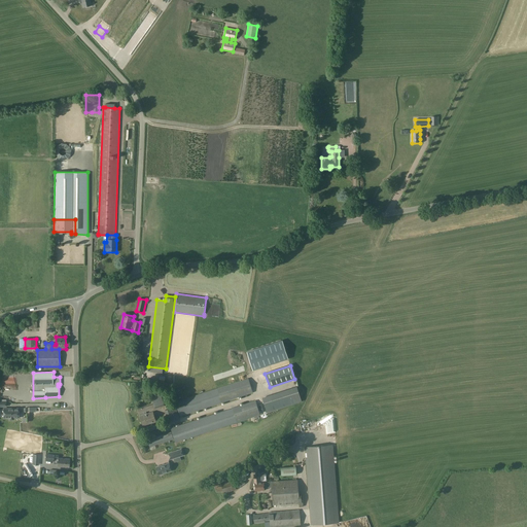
[(248,379),(217,388),(175,401),(180,416),(252,393),(248,379)]
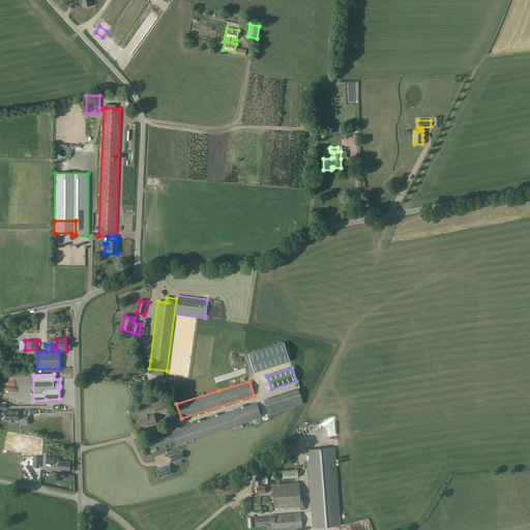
[(282,404),(282,412),(287,411),(286,411),(294,409),(295,409),(302,407),(303,404),(299,392),(299,399),(296,400),(293,400),(293,402),(290,402),(282,404)]
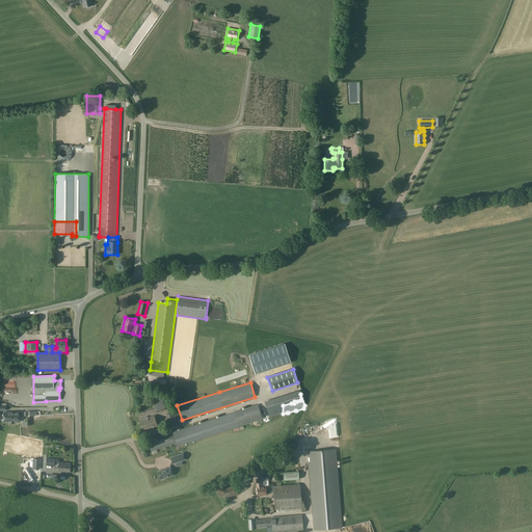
[(153,400),(155,407),(157,413),(166,409),(162,397),(153,400)]
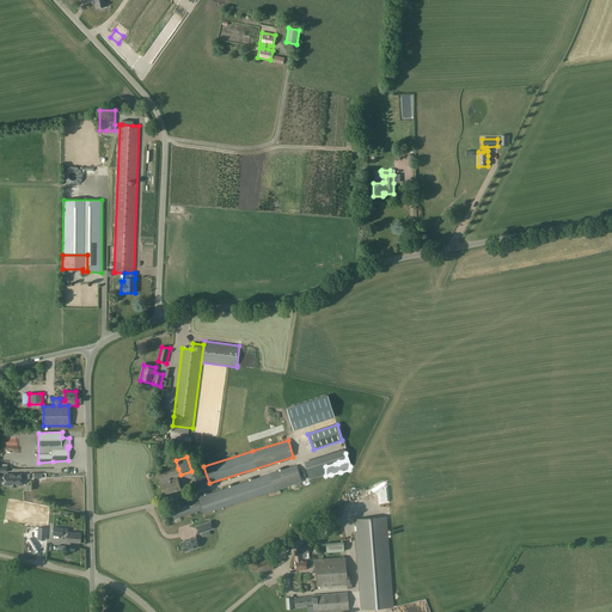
[(297,465),(269,475),(197,497),(199,502),(202,509),(203,514),(275,491),(303,482),(297,465)]
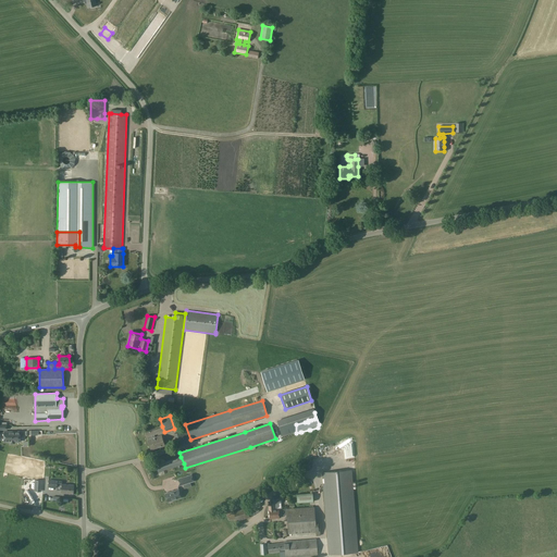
[(162,428),(146,433),(151,449),(164,445),(161,435),(156,437),(155,435),(164,432),(162,428)]
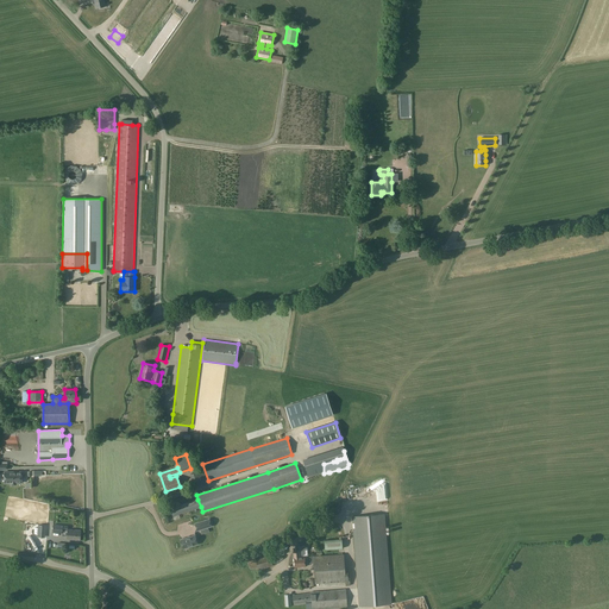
[(22,472),(7,472),(5,472),(5,483),(11,483),(11,484),(16,484),(16,483),(22,483),(22,481),(23,481),(23,478),(22,478),(22,472)]
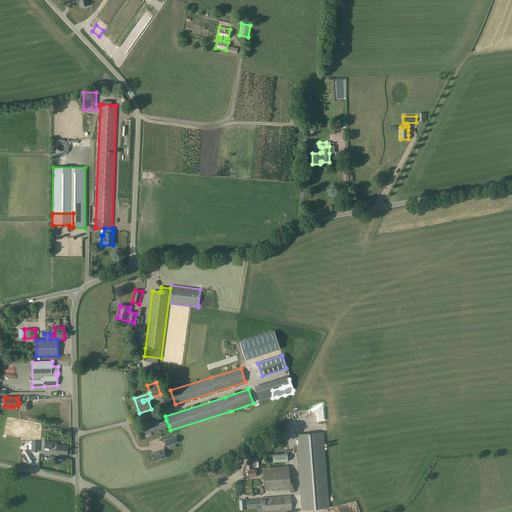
[(169,426),(166,420),(143,427),(145,434),(169,426)]
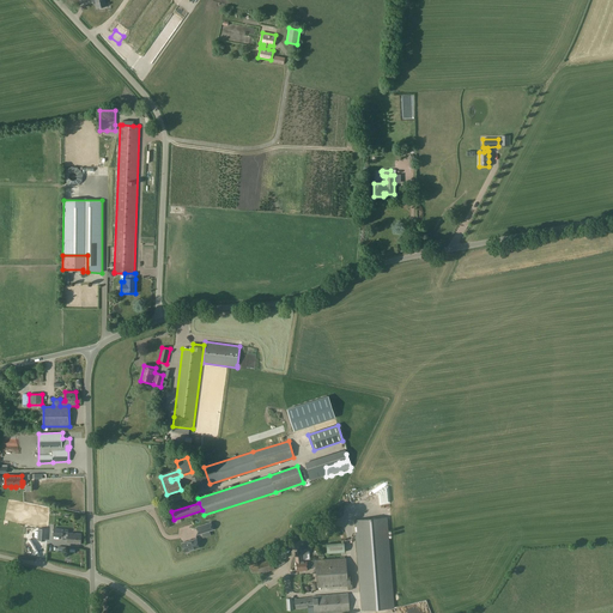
[(387,517),(354,520),(362,611),(394,608),(387,517)]
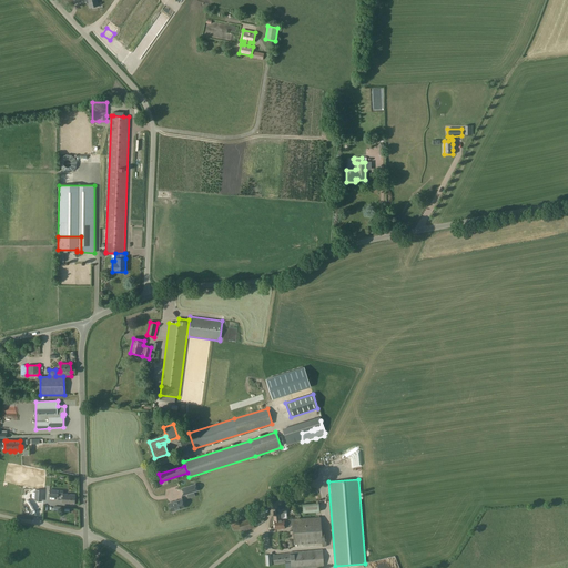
[(195,484),(181,488),(183,496),(198,490),(195,484)]
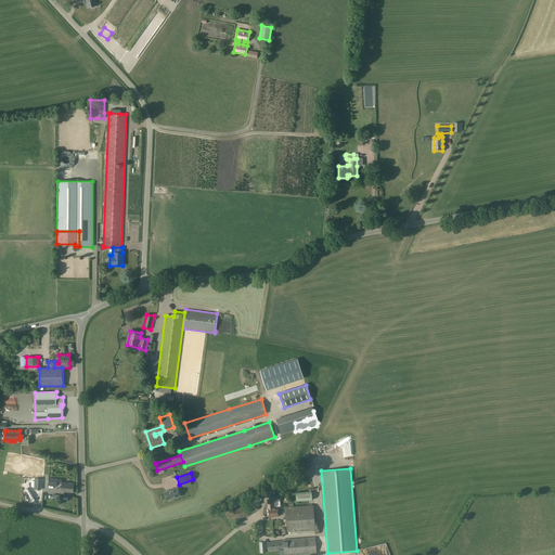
[(48,479),(48,486),(56,486),(56,482),(61,483),(61,491),(73,492),(73,483),(62,482),(62,479),(48,479)]
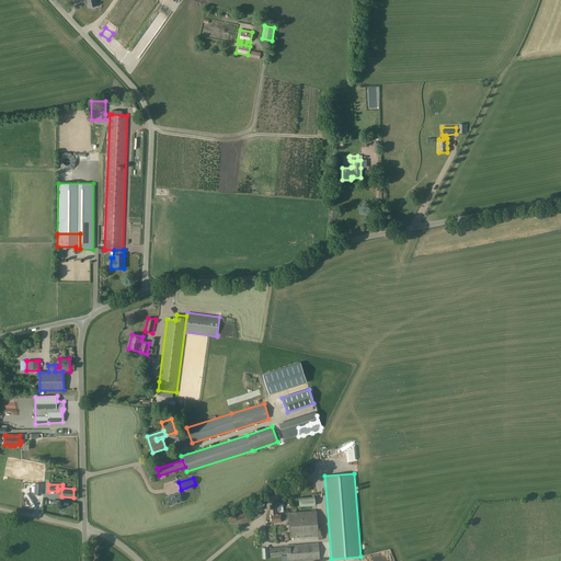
[(180,493),(165,497),(169,506),(183,501),(180,493)]
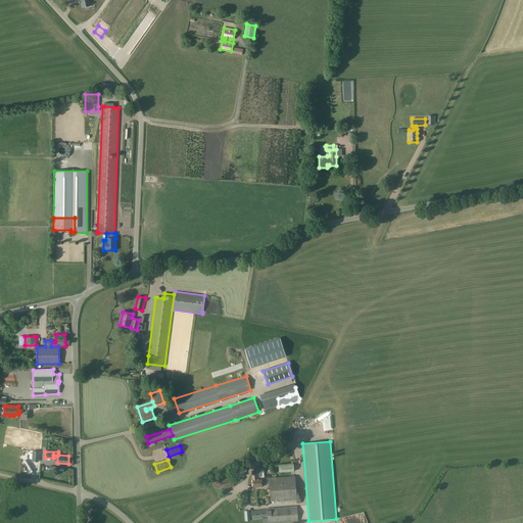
[(279,473),(294,471),(293,464),(278,465),(279,473)]
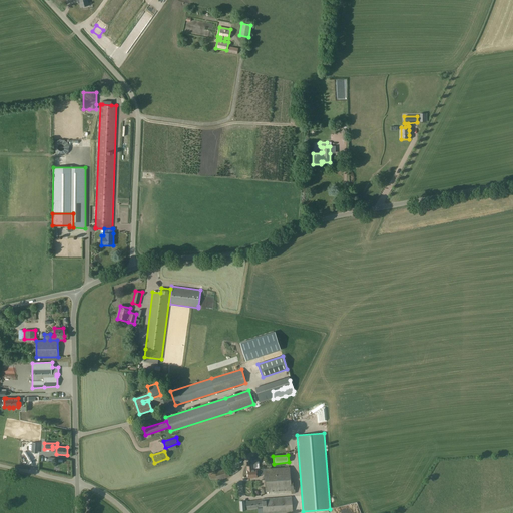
[(248,478),(257,477),(257,469),(254,469),(254,467),(257,467),(257,463),(247,464),(248,478)]
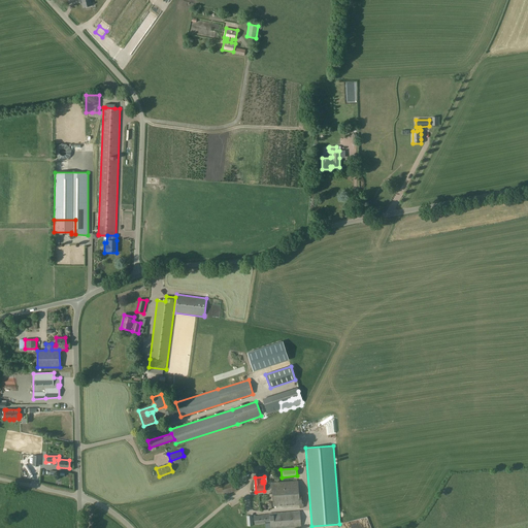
[(242,480),(235,484),(239,490),(245,485),(243,482),(242,480)]
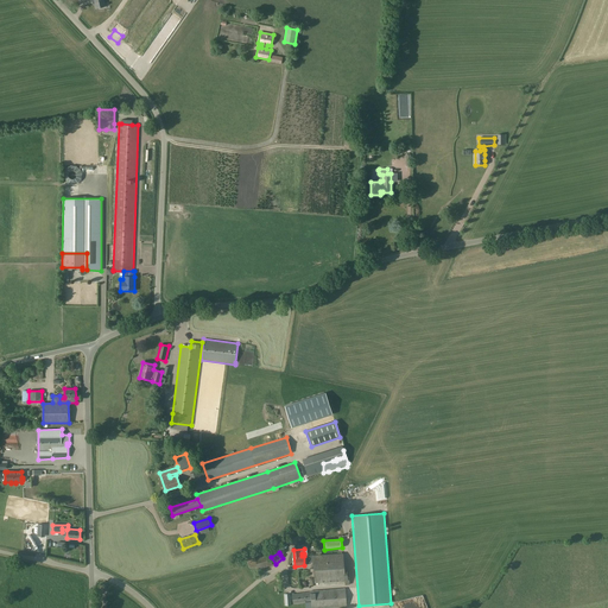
[(344,571),(344,569),(343,553),(312,556),(315,583),(344,581),(344,586),(349,584),(348,571),(344,571)]
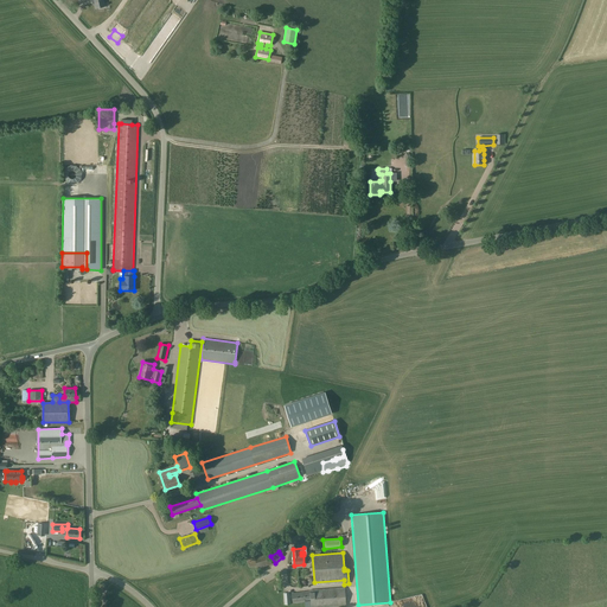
[(270,556),(255,560),(257,568),(273,563),(270,556)]
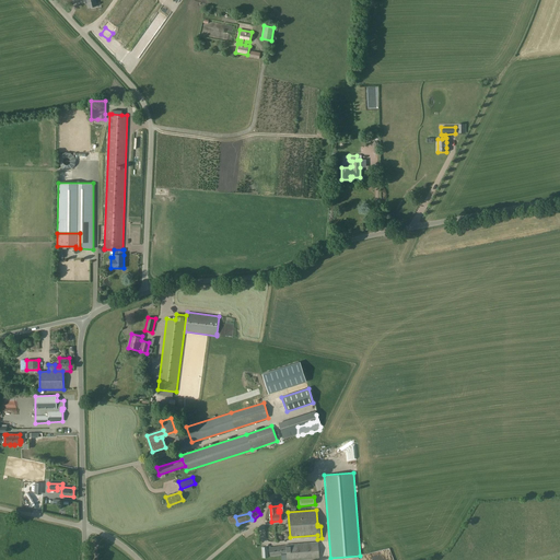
[(287,555),(287,559),(303,559),(319,559),(318,543),(286,545),(287,555)]
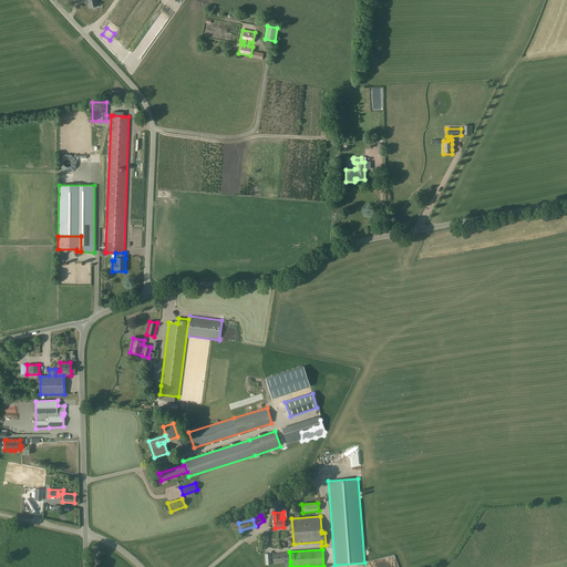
[(287,553),(272,554),(274,564),(285,562),(290,562),(289,552),(287,553)]
